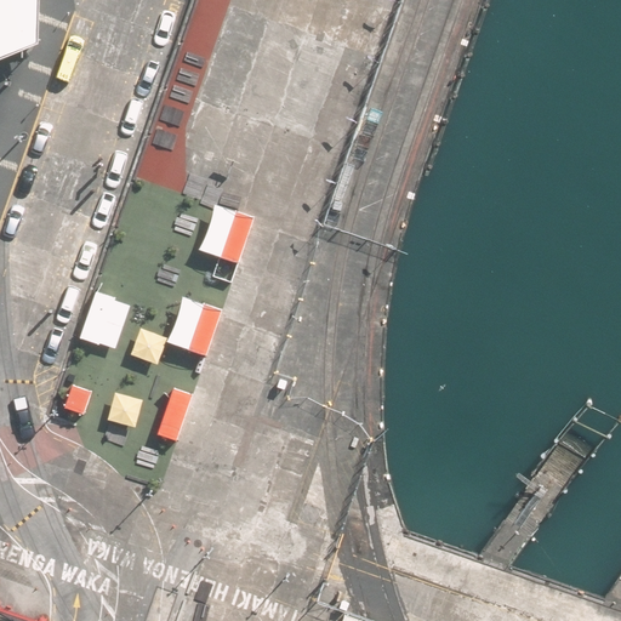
[(0,0),(0,58),(39,43),(39,0),(0,0)]
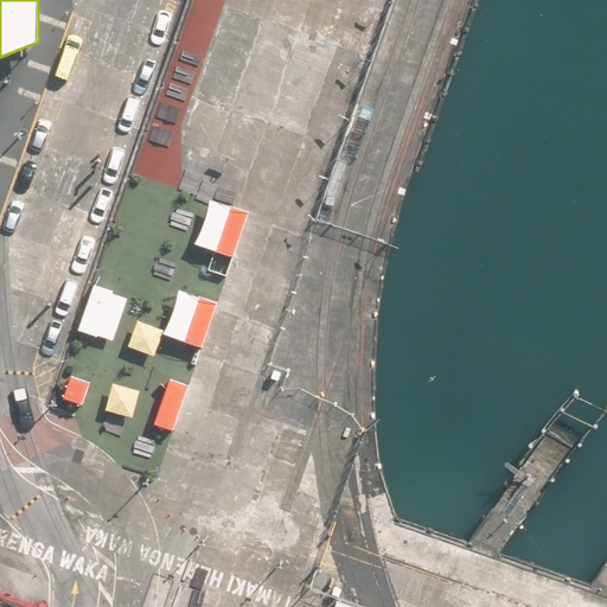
[(244,211),(230,206),(215,250),(228,255),(244,211)]
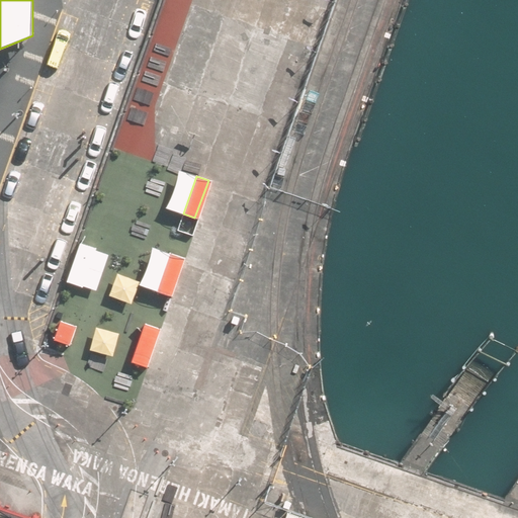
[(81,243),(68,281),(84,287),(97,249),(81,243)]
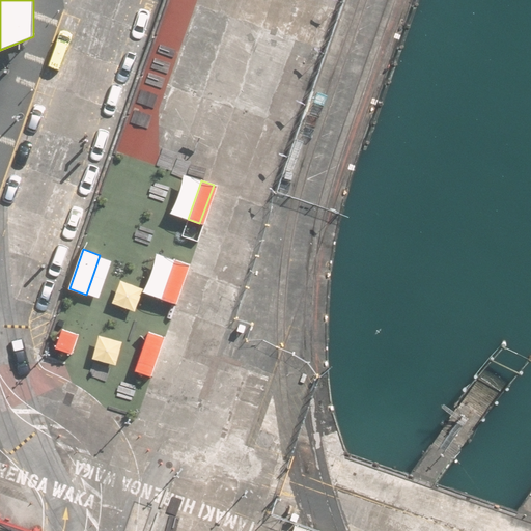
[(188,262),(175,258),(162,297),(174,302),(188,262)]
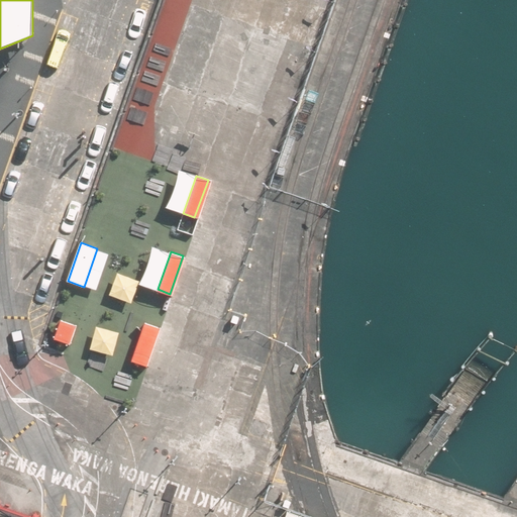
[(79,326),(62,320),(55,338),(72,344),(79,326)]
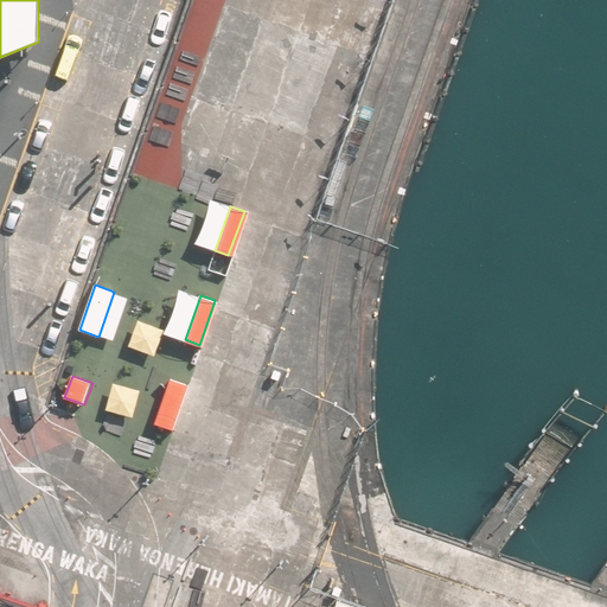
[(186,382),(172,376),(155,422),(171,427),(186,382)]
